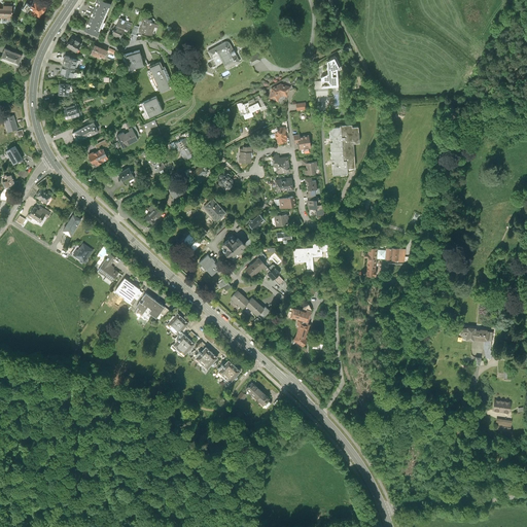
[(102,0),(99,0),(95,9),(107,14),(111,4),(102,0)]
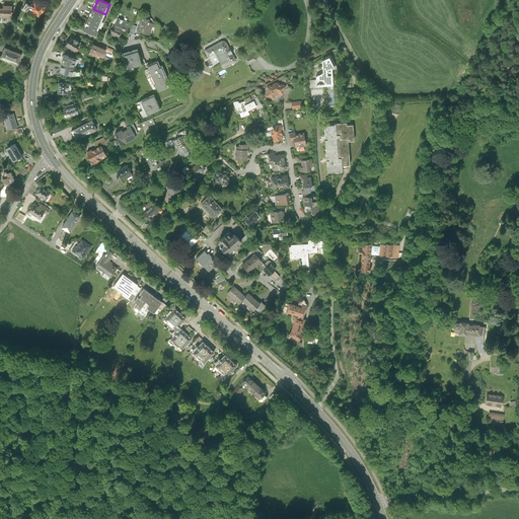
[(32,3),(31,6),(28,10),(31,12),(30,13),(33,15),(34,14),(40,16),(46,7),(42,4),(41,5),(35,1),(33,4),(32,3)]
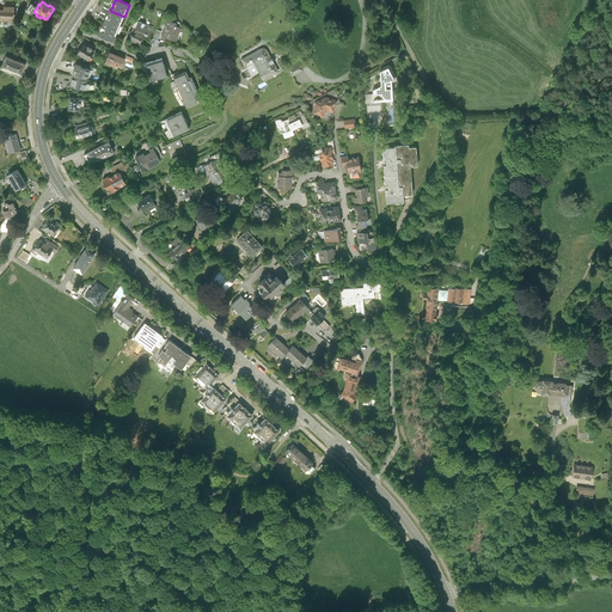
[(32,14),(34,12),(37,7),(31,4),(26,11),(32,14)]
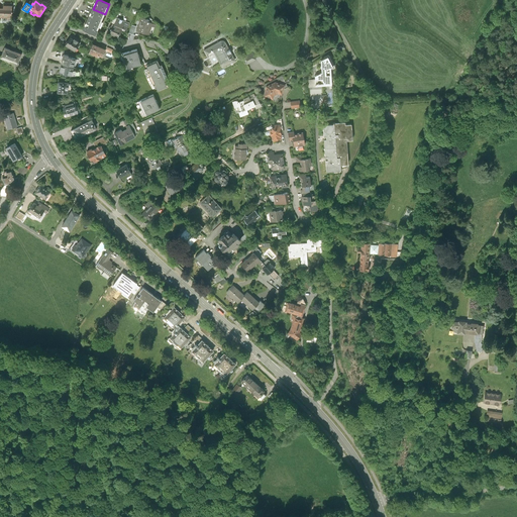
[(12,6),(0,5),(0,16),(2,17),(2,21),(6,22),(6,18),(11,18),(12,6)]
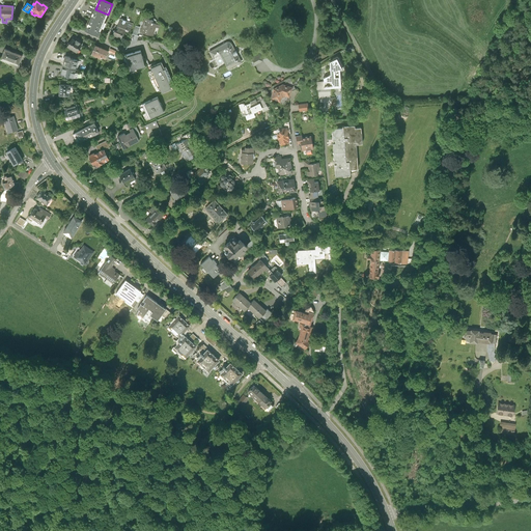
[(95,9),(90,20),(103,26),(108,15),(95,9)]
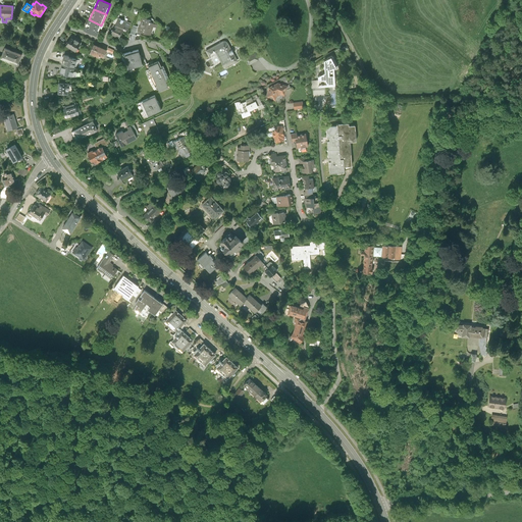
[(150,19),(143,17),(138,32),(150,35),(153,25),(156,27),(157,23),(149,21),(150,19)]
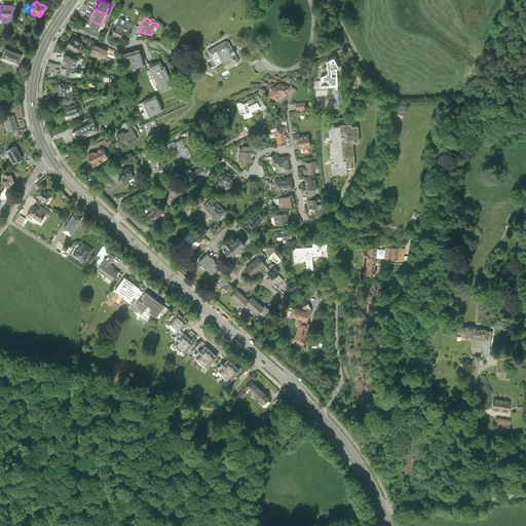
[(114,30),(112,35),(119,38),(121,34),(120,34),(123,28),(128,30),(132,24),(119,19),(116,25),(117,26),(115,31),(114,30)]
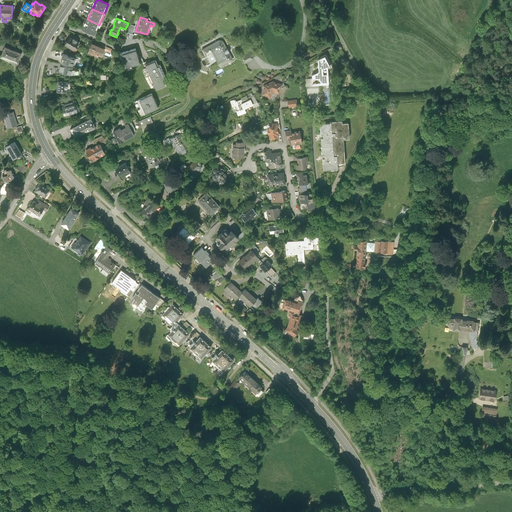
[(95,35),(99,25),(87,19),(83,30),(95,35)]
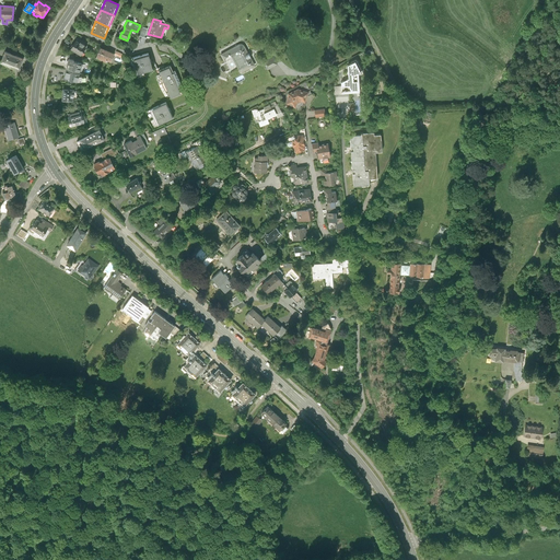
[(88,46),(77,39),(71,49),(81,55),(88,46)]
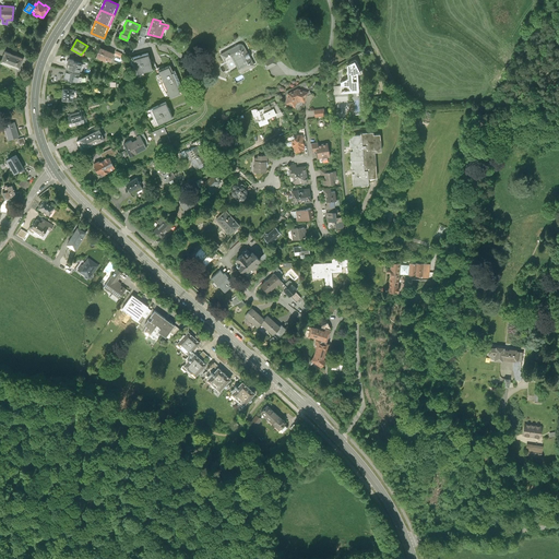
[(238,43),(218,52),(223,60),(230,56),(239,72),(253,64),(242,44),(241,43),(240,43),(239,43),(238,43)]
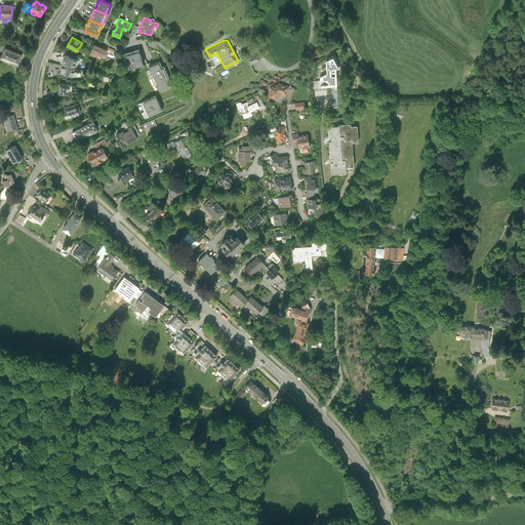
[(107,49),(94,44),(90,53),(98,56),(98,55),(104,57),(107,49)]
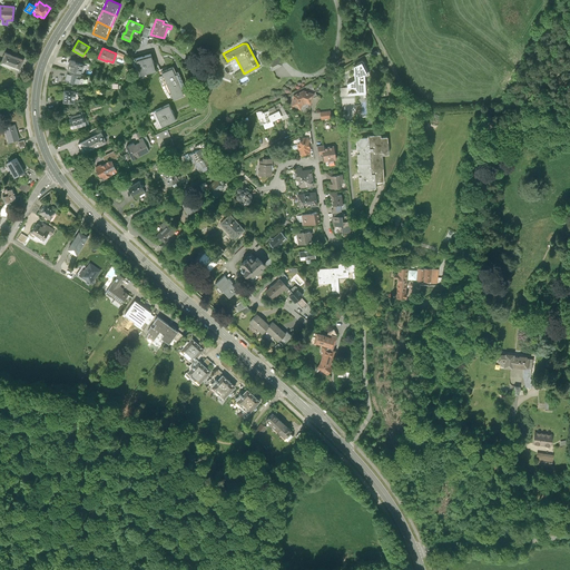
[(23,59),(6,52),(1,62),(19,70),(23,59)]
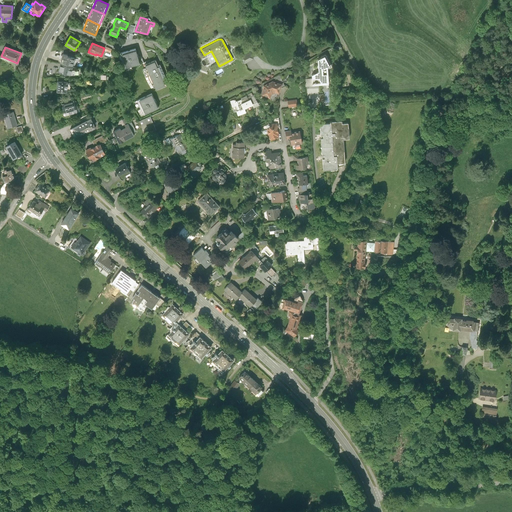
[(136,48),(121,52),(125,67),(140,63),(136,48)]
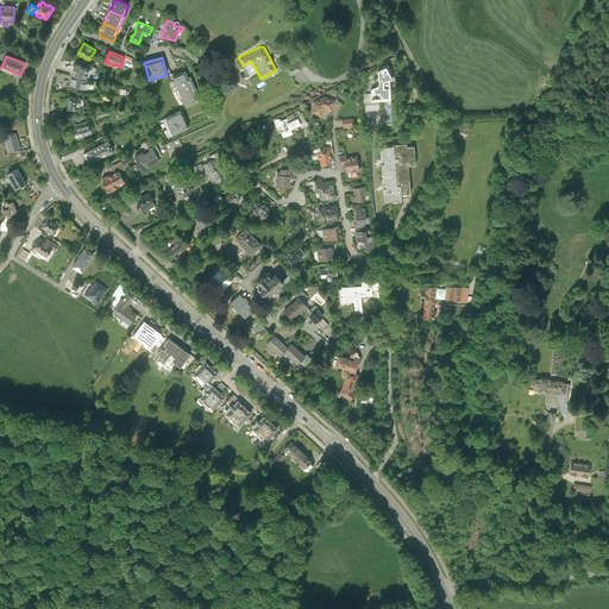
[(300,69),(296,61),(286,67),(289,75),(300,69)]
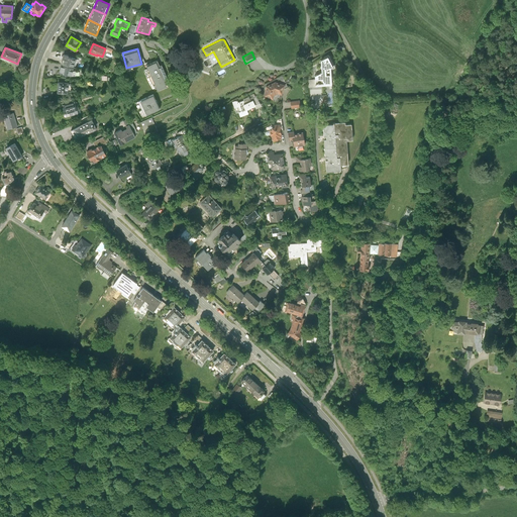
[(69,55),(64,54),(62,64),(74,67),(76,58),(69,56),(69,55)]
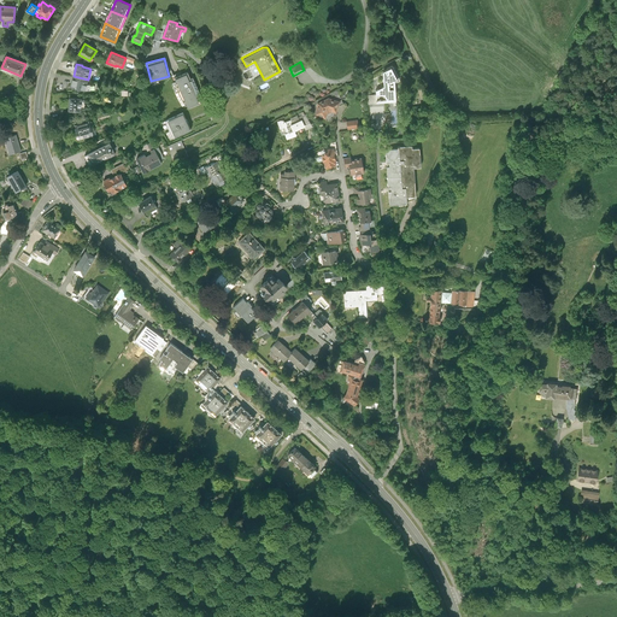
[(386,86),(377,89),(378,94),(378,100),(381,100),(397,99),(395,81),(399,78),(394,65),(385,71),(386,86)]
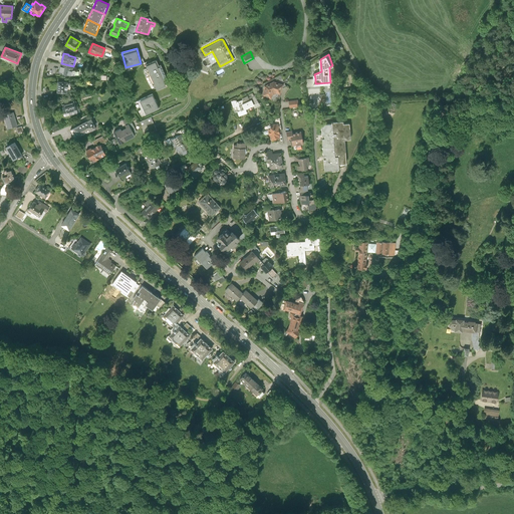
[(157,59),(146,64),(147,68),(148,73),(150,77),(152,82),(156,87),(157,89),(168,85),(166,80),(168,79),(161,64),(159,65),(157,59)]
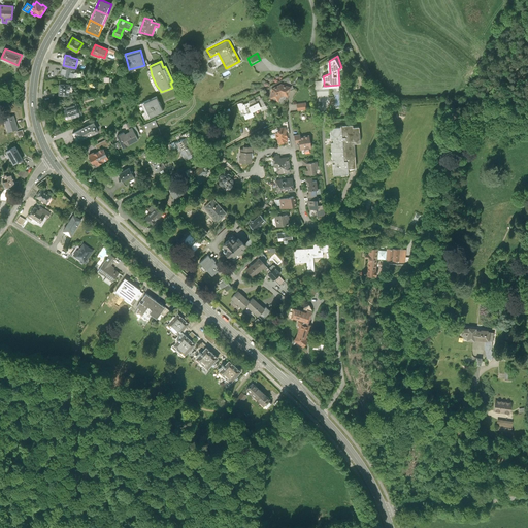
[(75,68),(63,65),(61,73),(73,76),(75,68)]
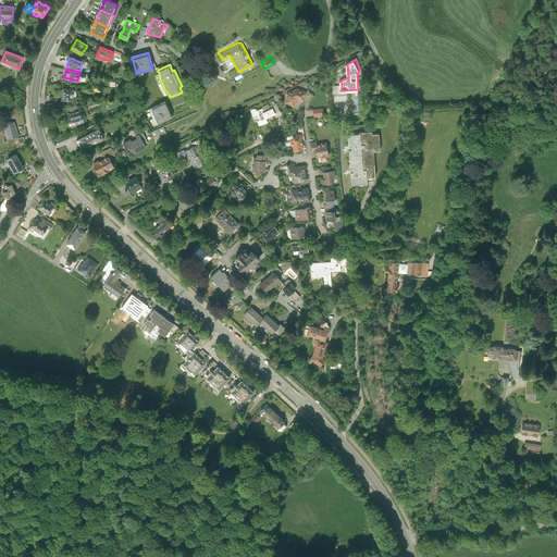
[(342,90),(342,85),(333,85),(334,94),(344,94),(344,90),(342,90)]
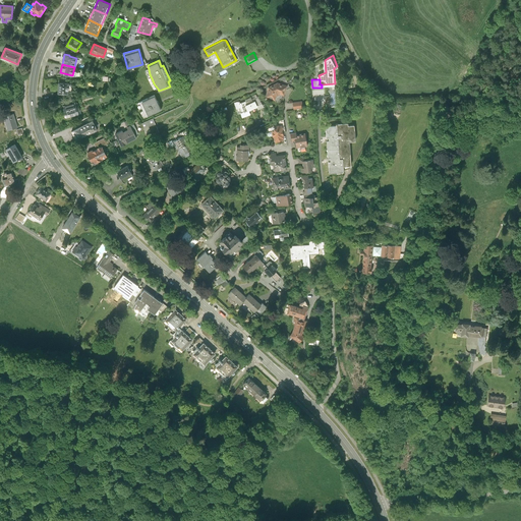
[(69,82),(58,82),(58,94),(68,95),(69,82)]
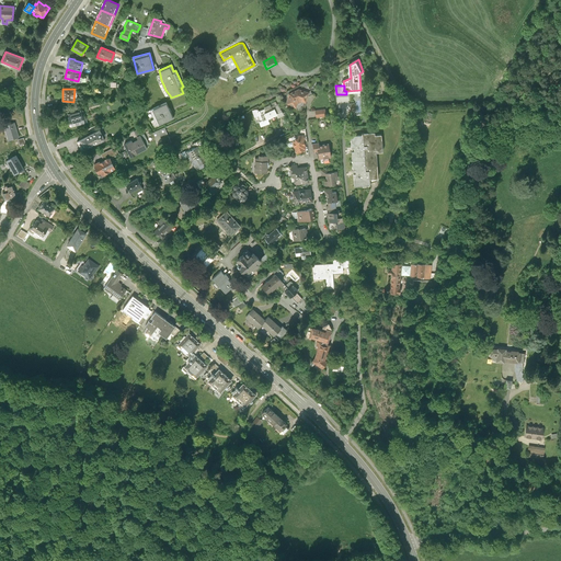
[(288,93),(285,104),(295,106),(296,102),(300,101),(305,102),(308,92),(298,89),(288,93)]
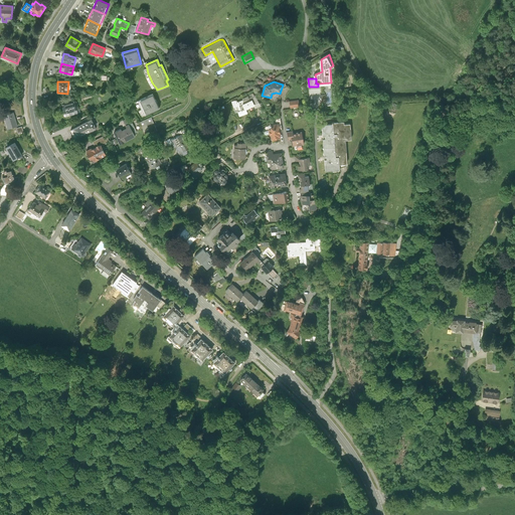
[(154,94),(139,101),(145,115),(160,109),(154,94)]
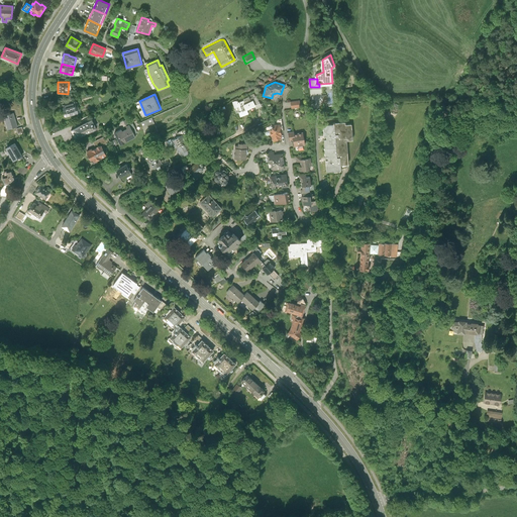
[(261,106),(255,95),(250,98),(254,105),(255,108),(261,106)]
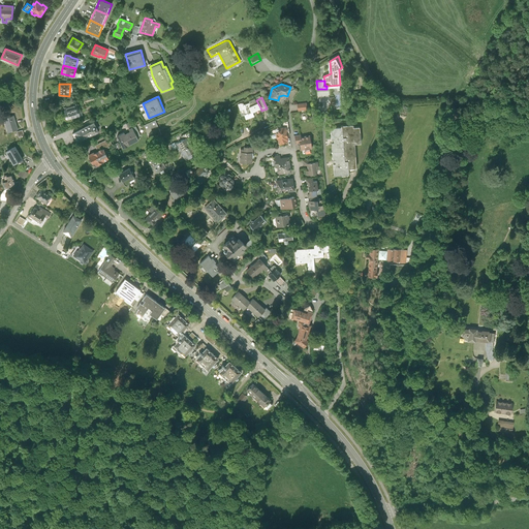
[(252,112),(260,107),(256,100),(242,106),(244,112),(243,112),(245,119),(253,116),(252,112)]
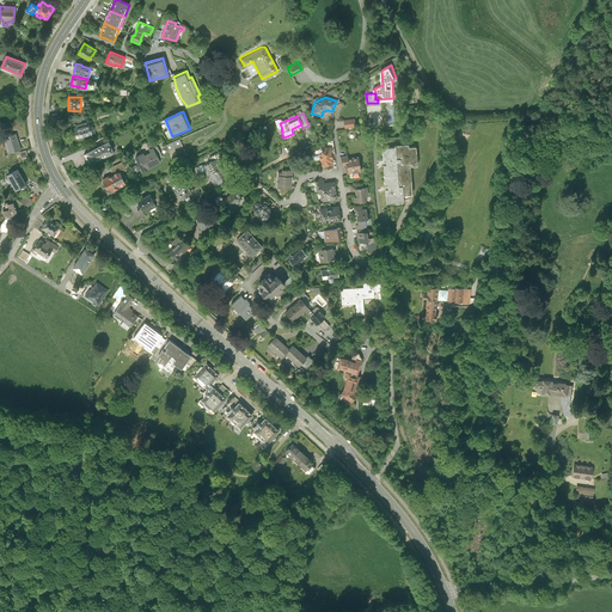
[(89,121),(75,126),(78,135),(84,134),(85,138),(93,135),(89,121)]
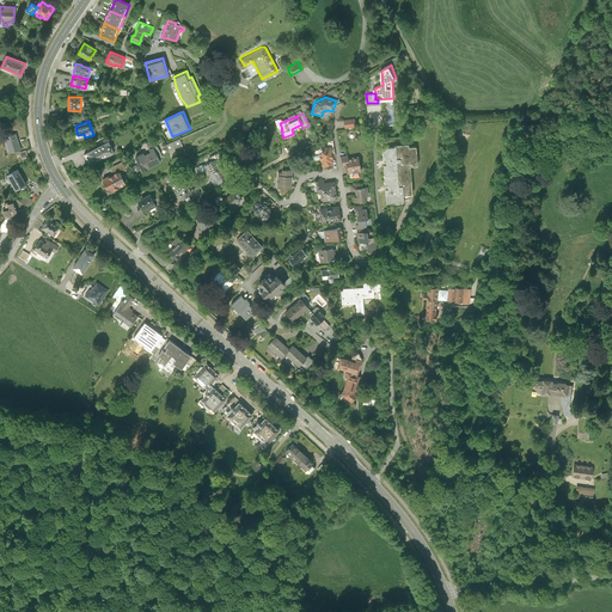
[(16,134),(5,136),(10,152),(20,150),(16,134)]
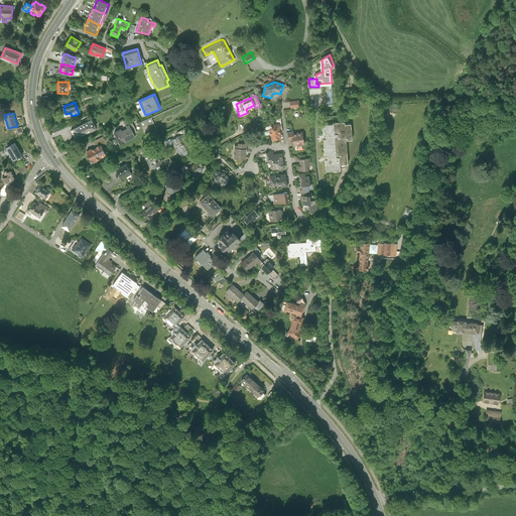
[(154,123),(151,117),(139,122),(147,141),(159,136),(156,128),(153,129),(154,132),(149,133),(146,126),(154,123)]
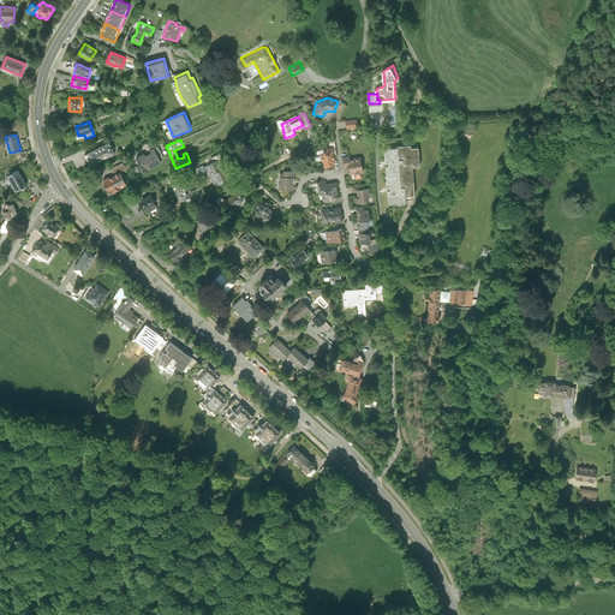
[(109,142),(88,153),(88,154),(85,155),(90,165),(93,162),(94,165),(115,153),(109,142)]
